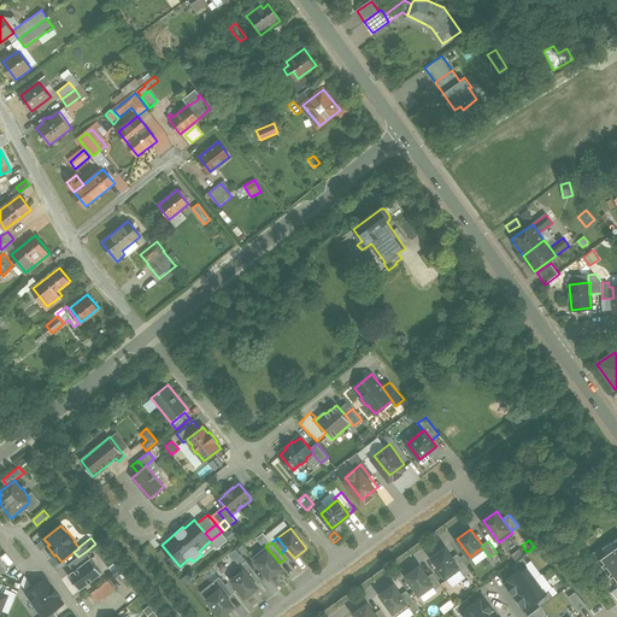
[(616,554),(609,545),(595,553),(607,571),(609,570),(613,577),(613,579),(616,582),(616,554)]
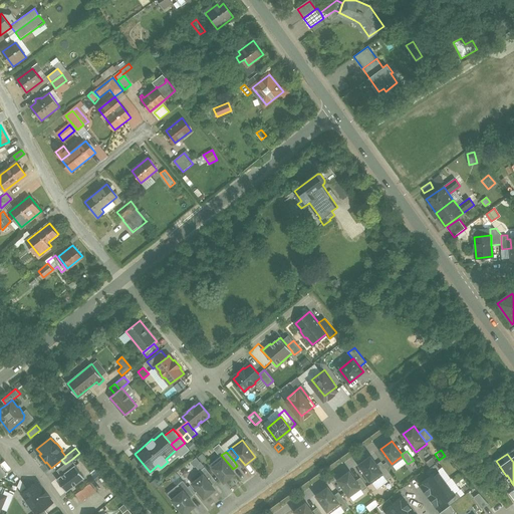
[(233,469),(221,455),(211,464),(224,481),(225,481),(235,473),(235,472),(233,469)]
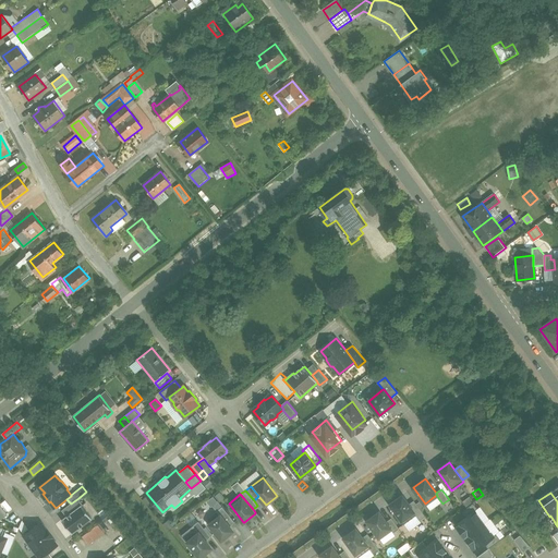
[(409,505),(402,495),(390,504),(405,524),(416,516),(417,516),(409,505)]
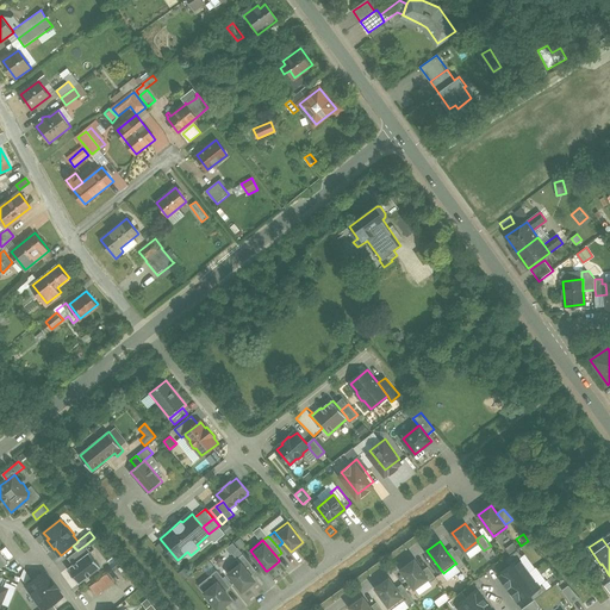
[(86,545),(78,551),(83,556),(91,552),(91,553),(92,552),(86,545)]
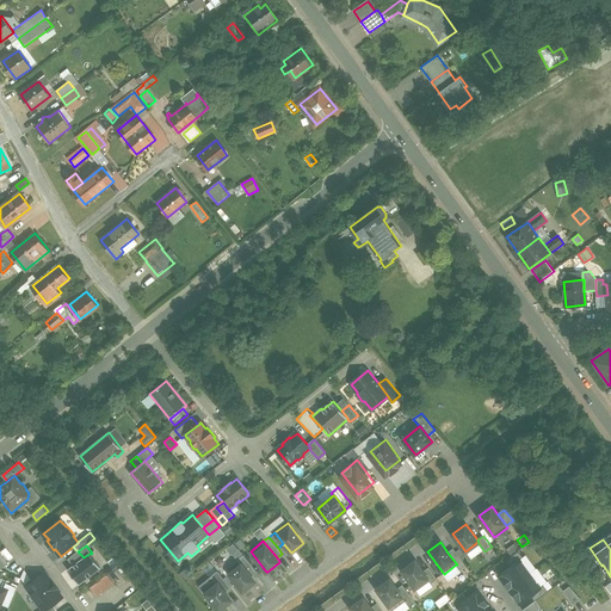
[(467,566),(454,548),(448,553),(457,565),(456,565),(460,569),(467,566)]
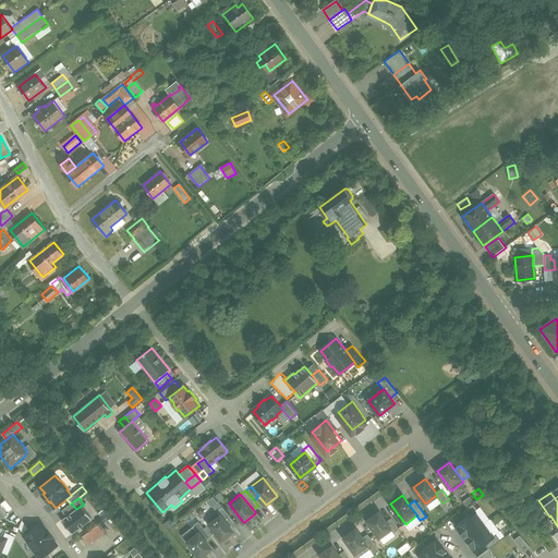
[(71,504),(62,510),(68,517),(76,509),(71,504)]
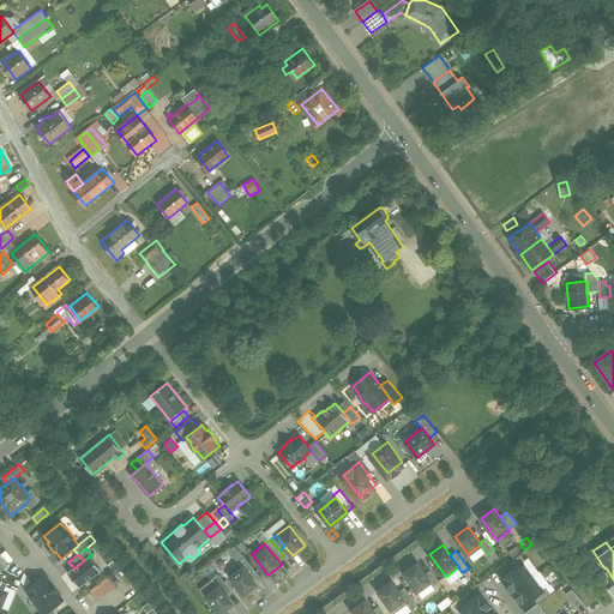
[(511,563),(515,567),(525,560),(528,559),(523,554),(511,563)]
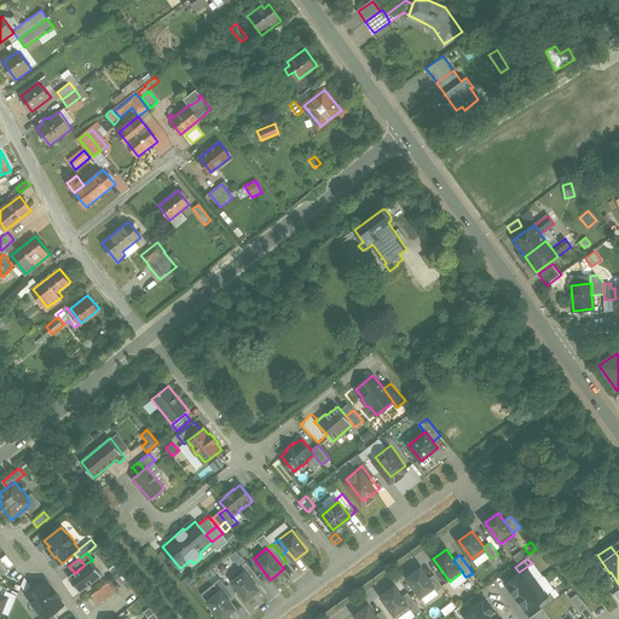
[(75,573),(69,577),(80,591),(103,574),(92,561),(92,560),(85,565),(75,573)]
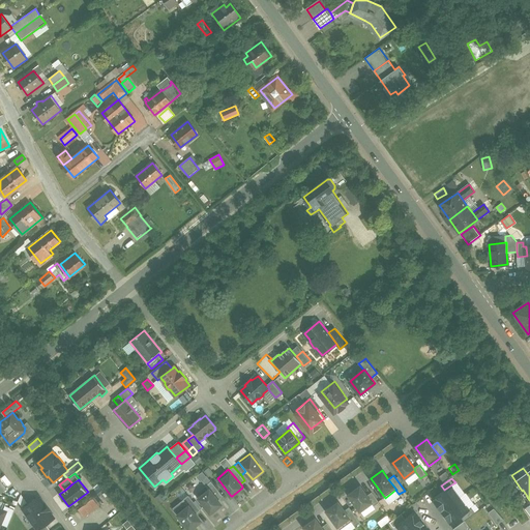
[(224,496),(211,481),(206,486),(209,490),(210,489),(218,500),(224,496)]
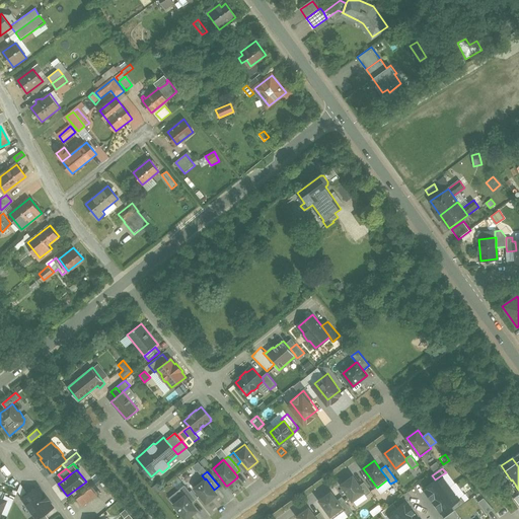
[(452,505),(461,499),(444,473),(435,479),(425,486),(442,512),(452,505)]
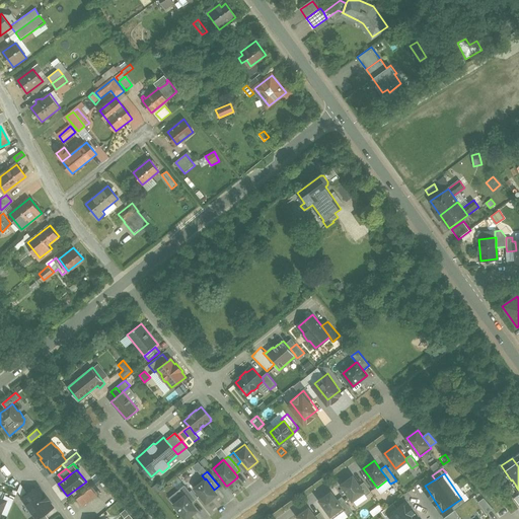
[(360,486),(353,476),(342,485),(353,500),(364,492),(360,486)]
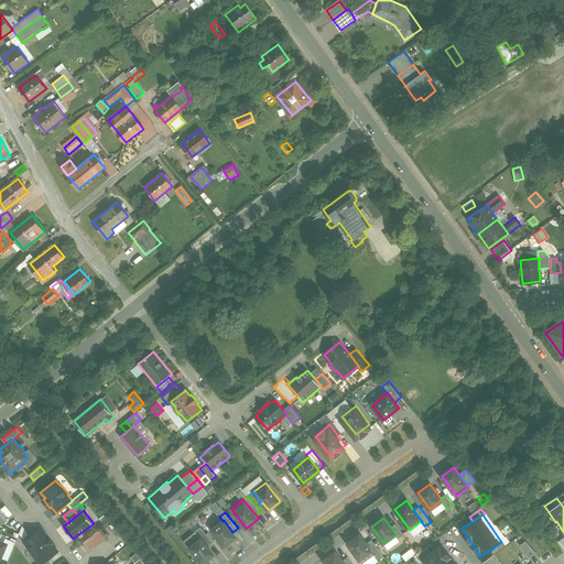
[(232,532),(224,520),(223,521),(212,530),(225,545),(236,537),(232,532)]
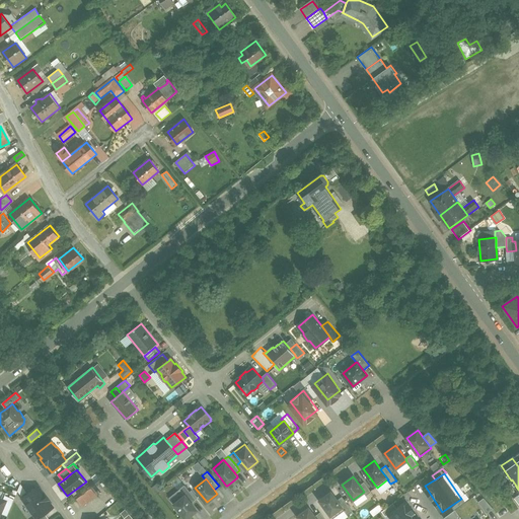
[(372,492),(365,482),(360,486),(364,492),(366,496),(372,492)]
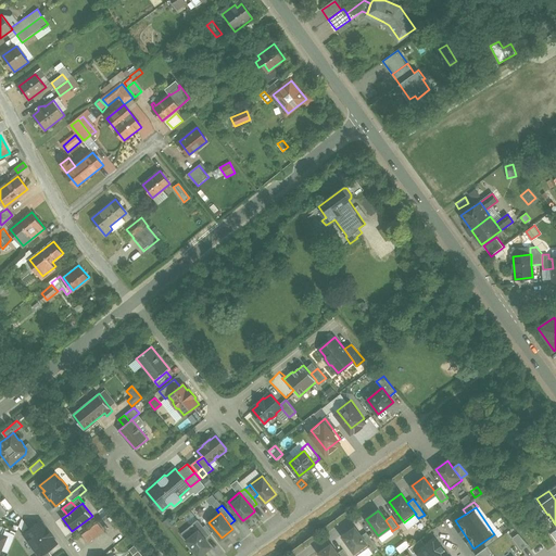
[(198,519),(193,523),(205,539),(210,534),(198,519)]
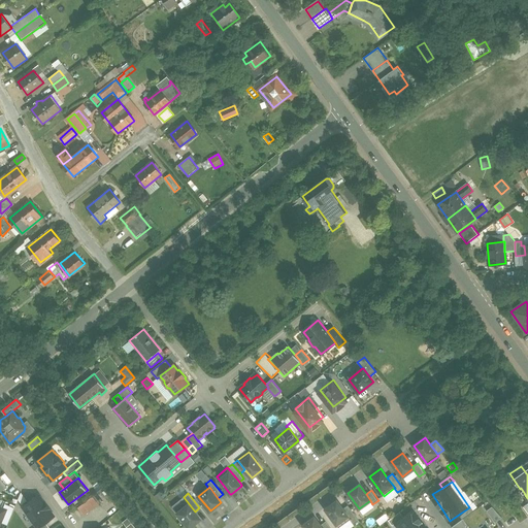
[(23,504),(36,526),(44,521),(53,516),(39,494),(23,504)]
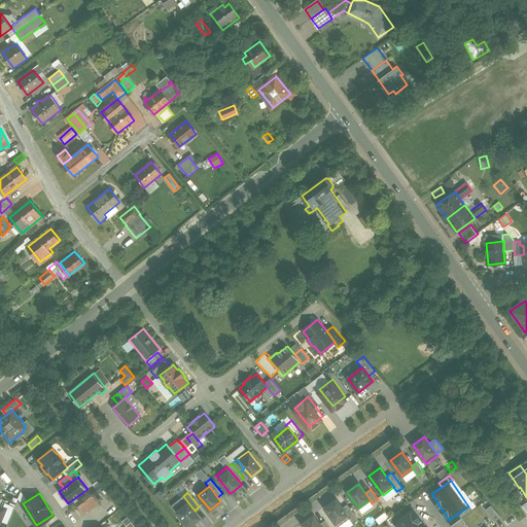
[(93,495),(78,506),(84,515),(99,503),(93,495)]
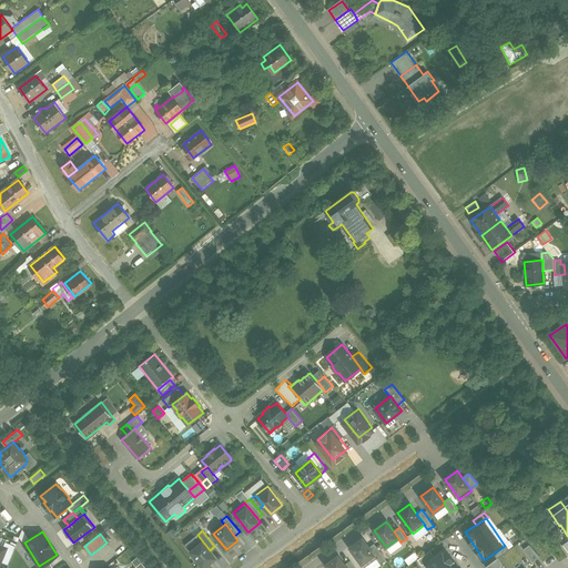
[(210,550),(198,535),(185,545),(203,567),(215,557),(210,550)]
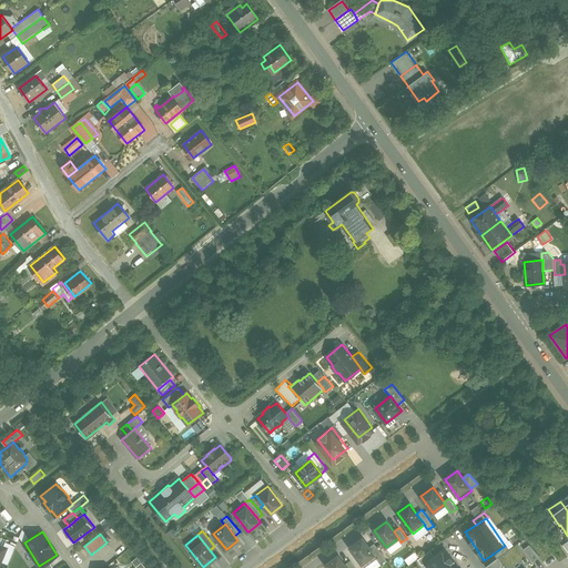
[(369,547),(363,538),(351,547),(365,567),(377,559),(377,558),(369,547)]
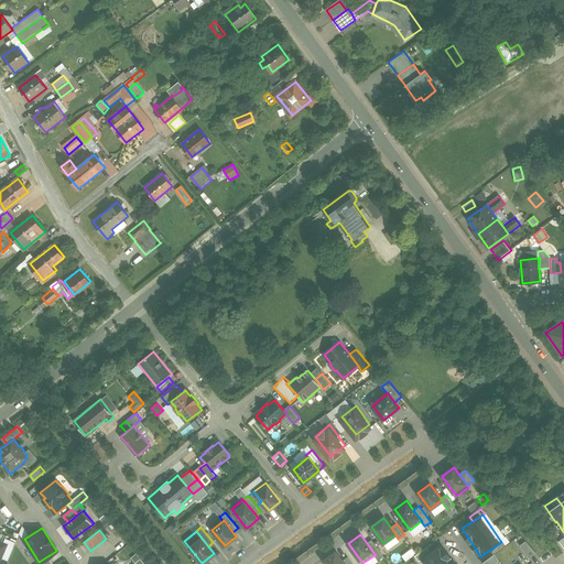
[(6,538),(3,543),(7,544),(1,557),(8,560),(15,542),(6,538)]
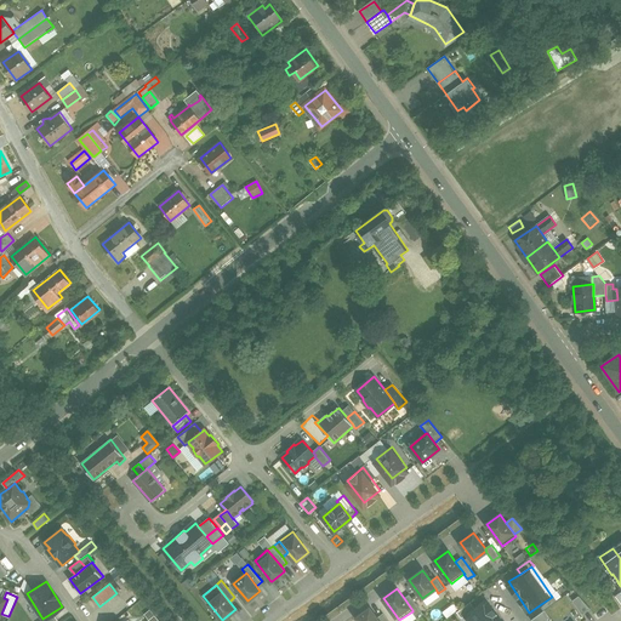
[(422,611),(410,594),(404,598),(412,610),(412,611),(416,616),(422,611)]
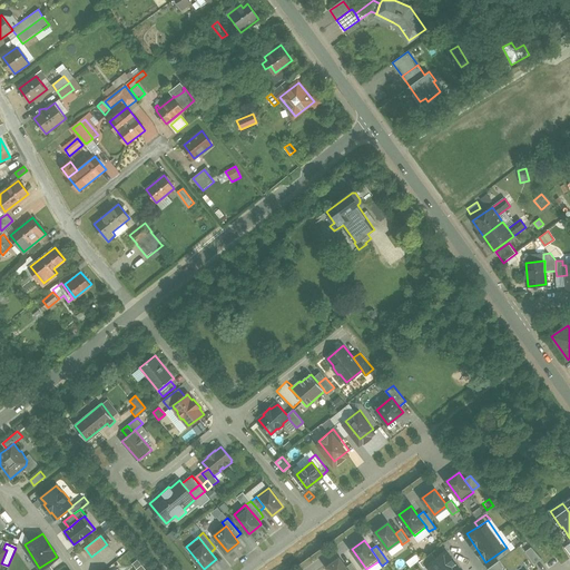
[(540,558),(531,546),(524,551),(533,563),(540,558)]
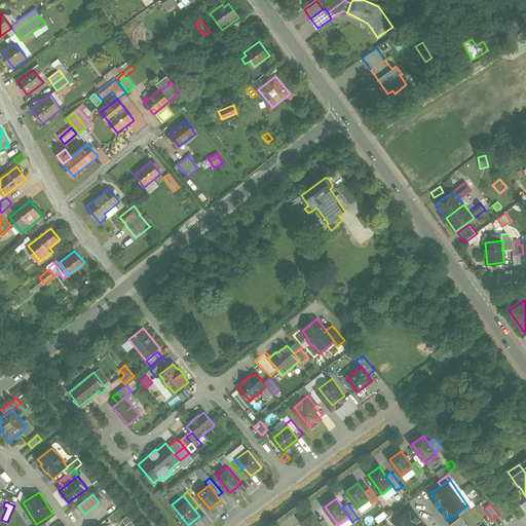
[(467,505),(458,512),(461,516),(471,510),(467,504),(467,505)]
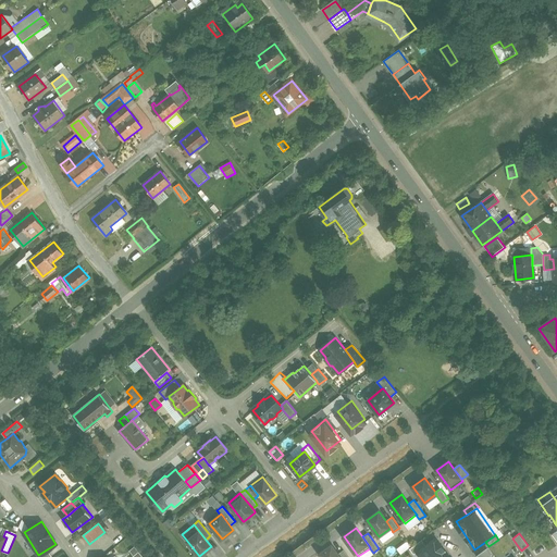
[(416,549),(420,556),(450,556),(435,535),(425,542),(416,548),(416,549)]
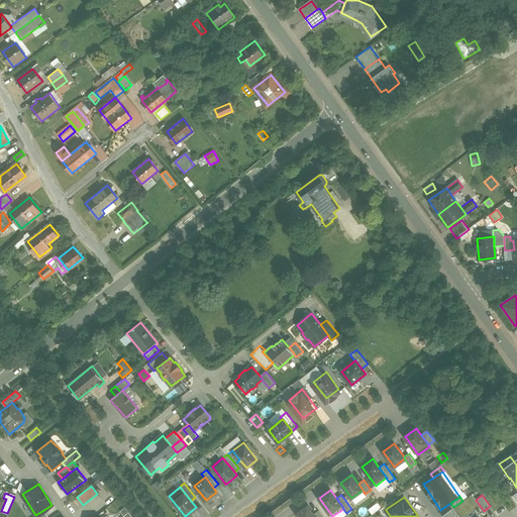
[(386,509),(395,503),(392,499),(382,507),(385,511),(386,510),(386,509)]
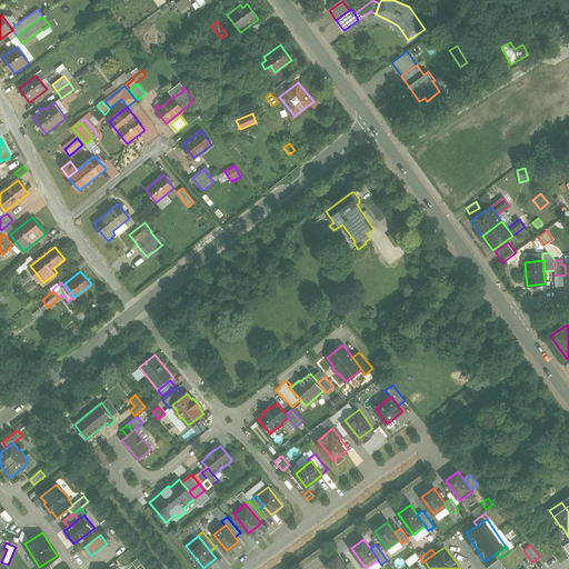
[(338,557),(326,566),(328,568),(347,568),(346,566),(338,557)]
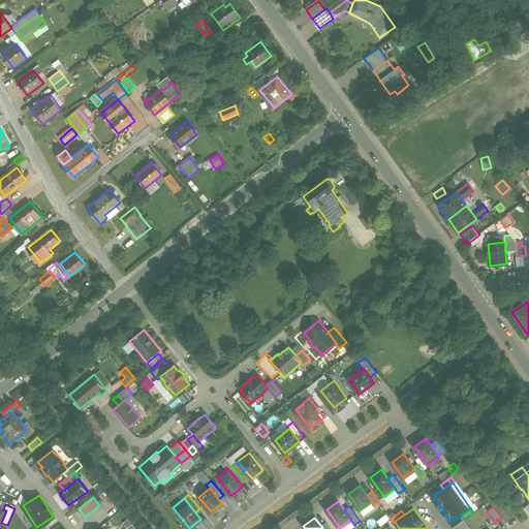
[(128,519),(124,523),(127,528),(132,524),(128,519)]
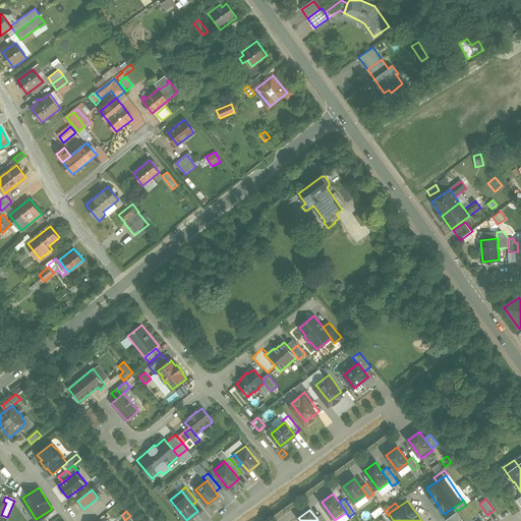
[(457,511),(446,520),(455,520),(461,517),(457,511)]
